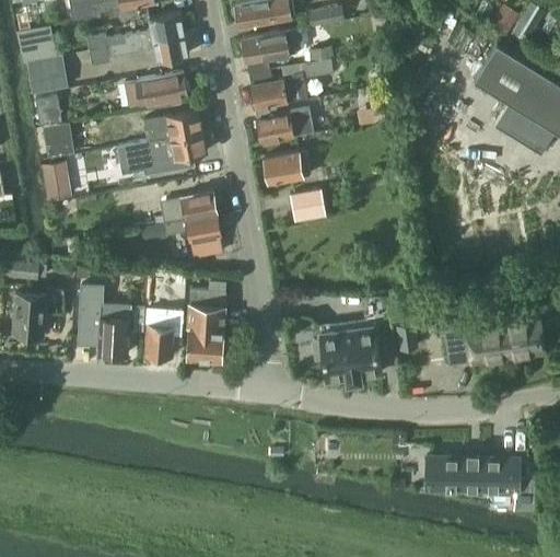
[(154,3),(153,0),(105,0),(106,1),(81,6),(84,20),(101,16),(100,13),(154,3)]
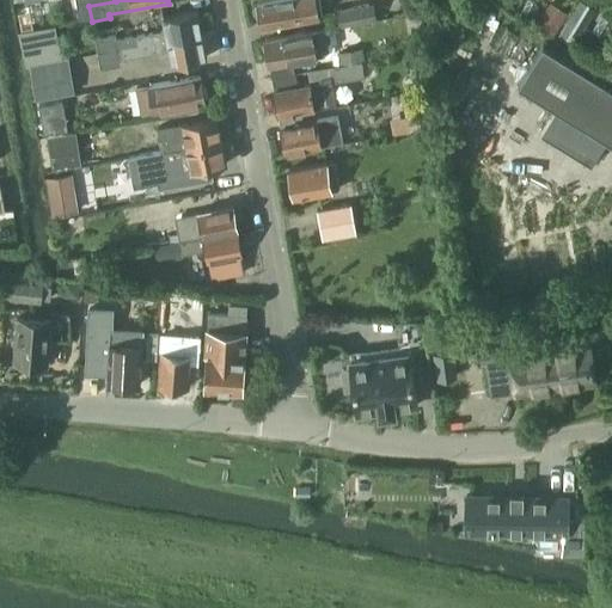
[(318,0),(286,0),(258,5),(262,31),(322,20),(318,0)]
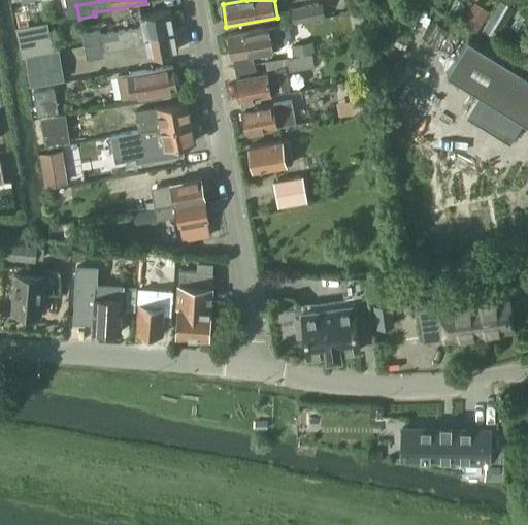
[(320,5),(292,10),(294,24),(323,19),(320,5)]
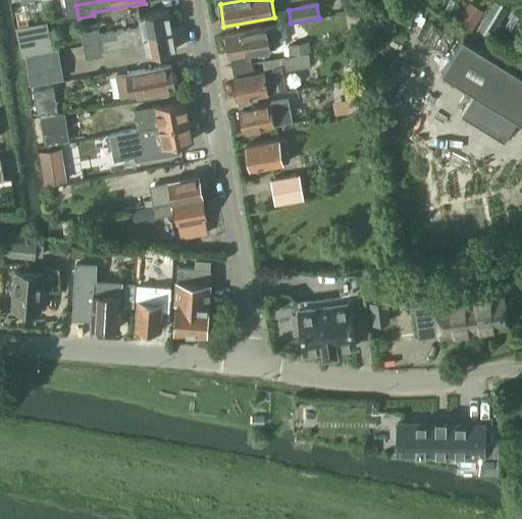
[(168,12),(140,17),(142,29),(98,37),(100,45),(171,32),(168,12)]
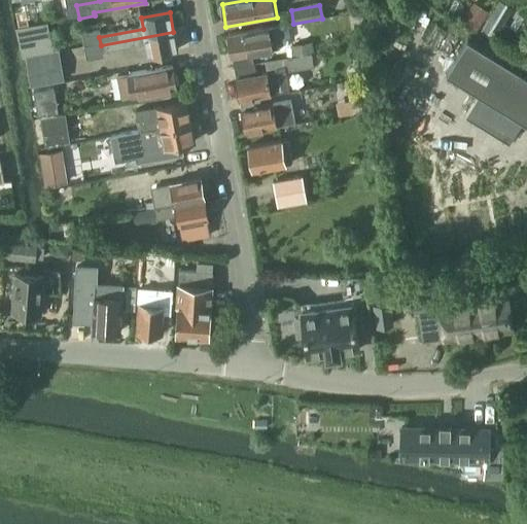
[(460,25),(476,34),(481,27),(465,16),(460,25)]
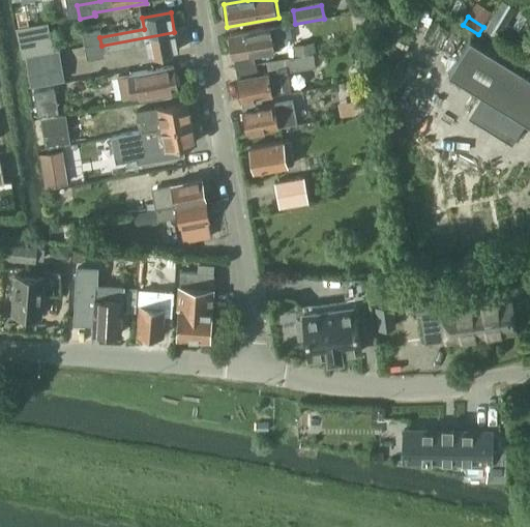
[(17,31),(22,59),(52,54),(47,26),(17,31)]
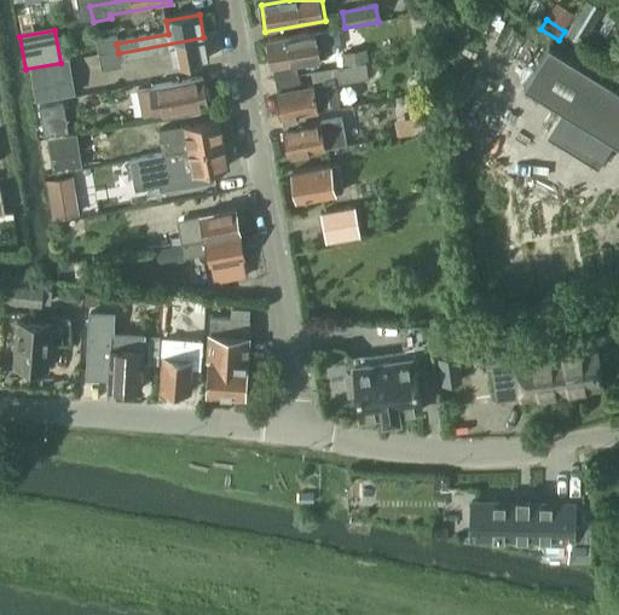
[(335,51),(331,32),(267,44),(272,69),(295,64),(319,61),(327,58),(335,51)]
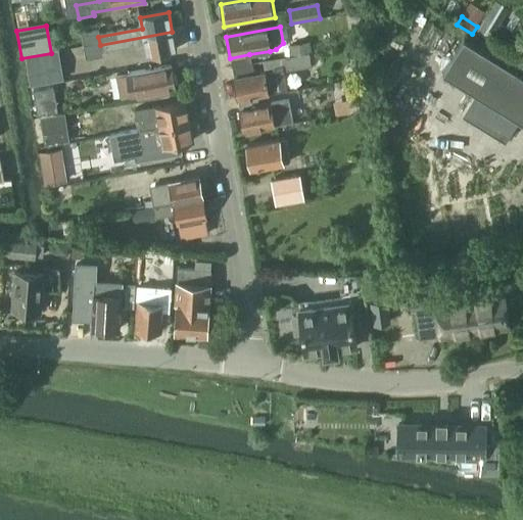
[(97,32),(81,35),(84,48),(100,45),(98,37),(97,32)]
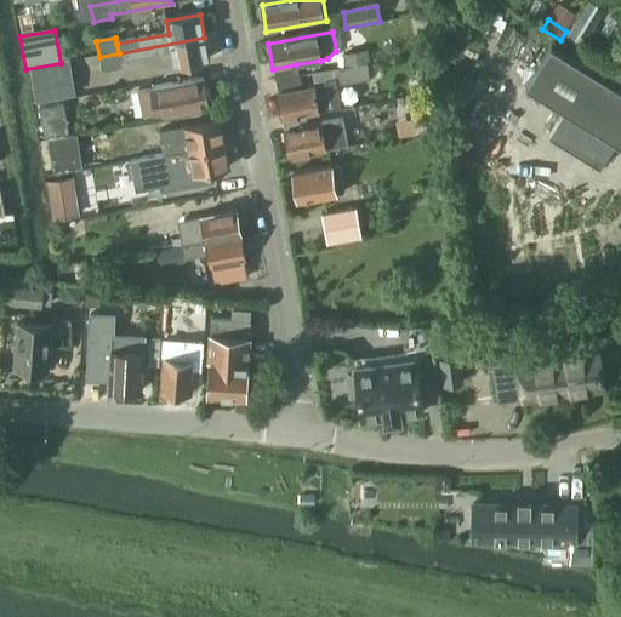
[(204,38),(119,53),(120,63),(172,55),(175,68),(209,62),(204,38)]
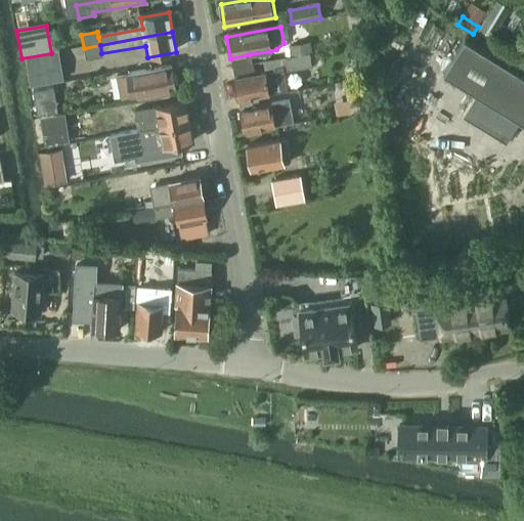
[(443,58),(454,40),(445,35),(434,53),(443,58)]
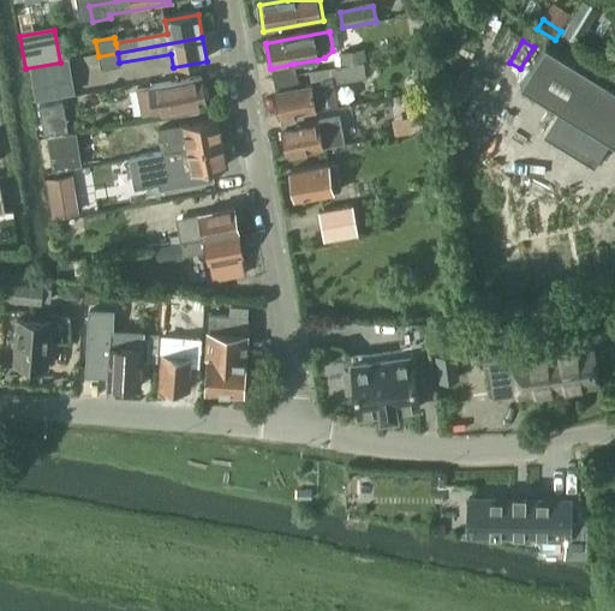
[(614,90),(544,47),(519,88),(559,112),(544,137),(595,168),(609,143),(614,147),(614,90)]
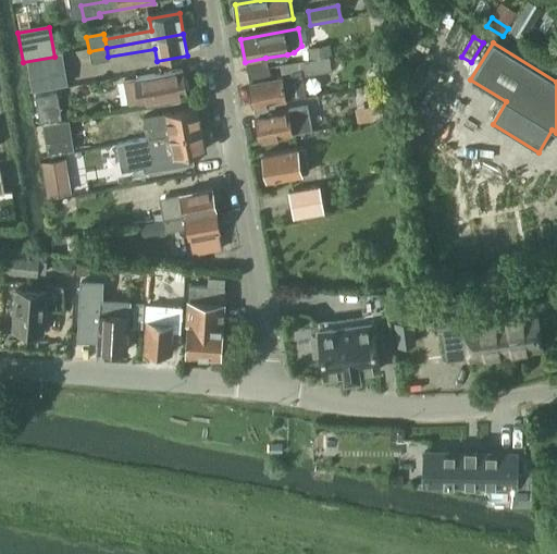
[(327,47),(309,50),(310,59),(329,57),(327,47)]
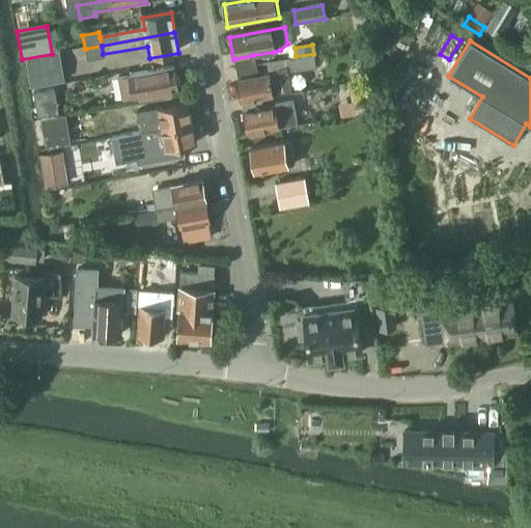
[(102,46),(85,49),(87,62),(104,59),(103,54),(102,46)]
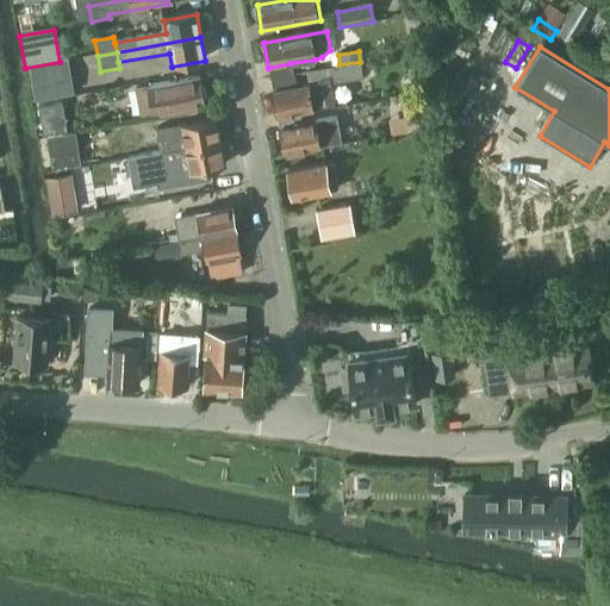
[(64,63),(27,70),(33,102),(70,95),(64,63)]
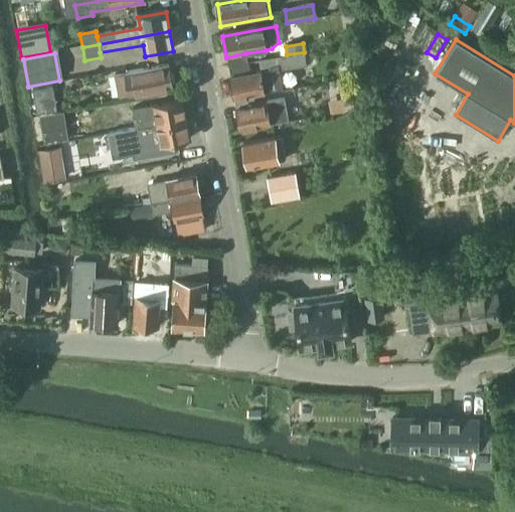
[(247,64),(245,53),(226,57),(228,67),(247,64)]
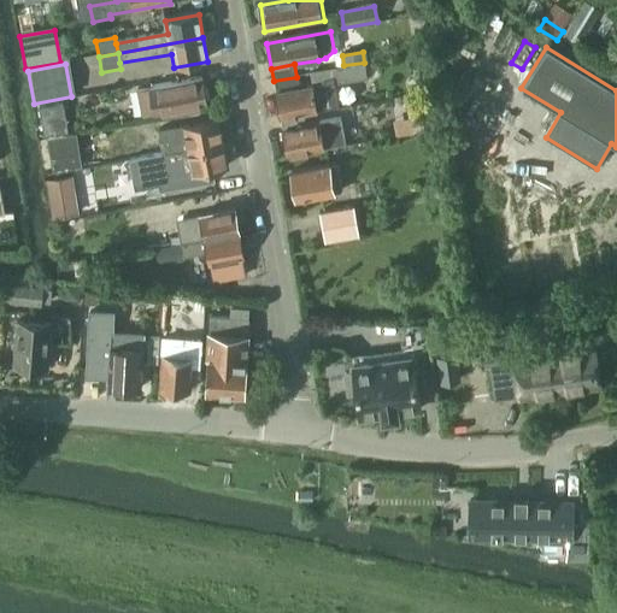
[(364,65),(335,71),(339,86),(366,80),(364,65)]
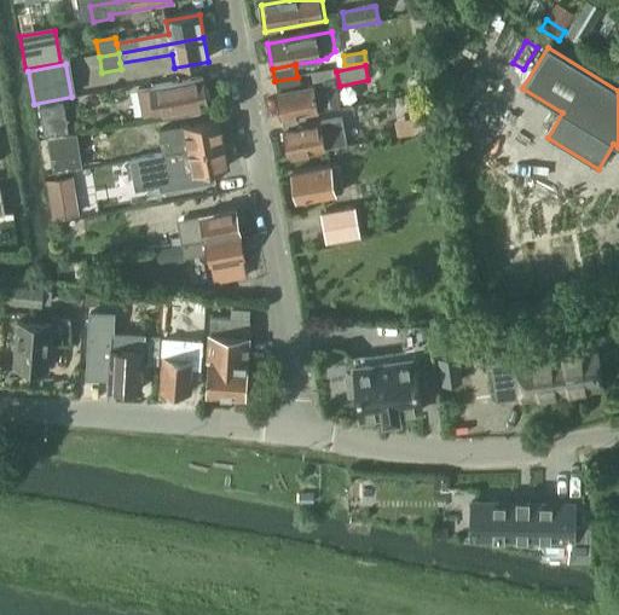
[(323,82),(324,86),(300,90),(298,77),(275,81),(282,120),(329,111),(329,110),(340,109),(335,80),(323,82)]
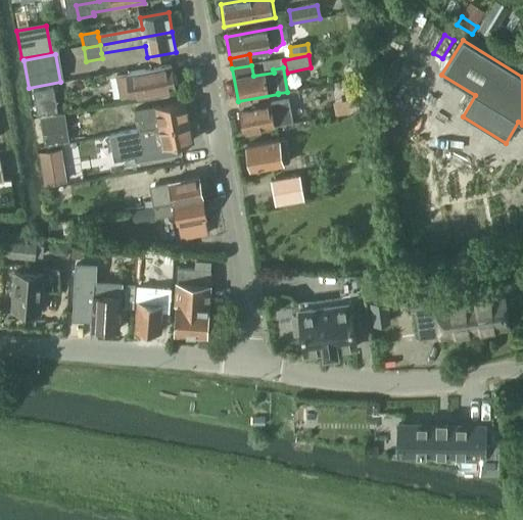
[(171,67),(127,76),(117,78),(122,99),(175,90),(171,67)]
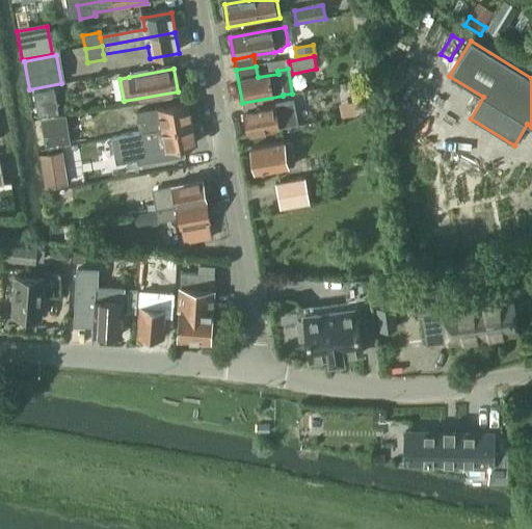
[(35,120),(58,115),(53,91),(31,96),(35,120)]
